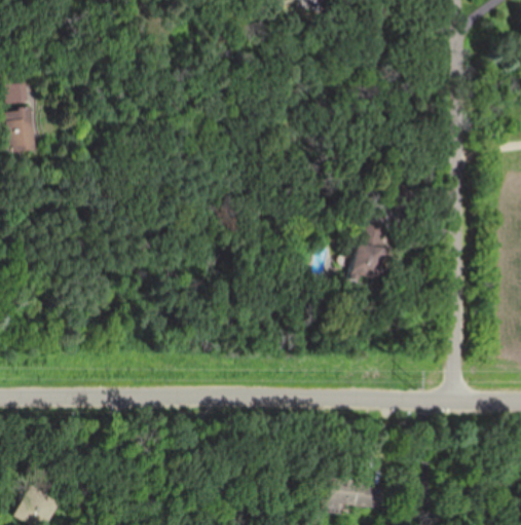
[(4,83),(4,104),(27,104),(27,83),(4,83)]
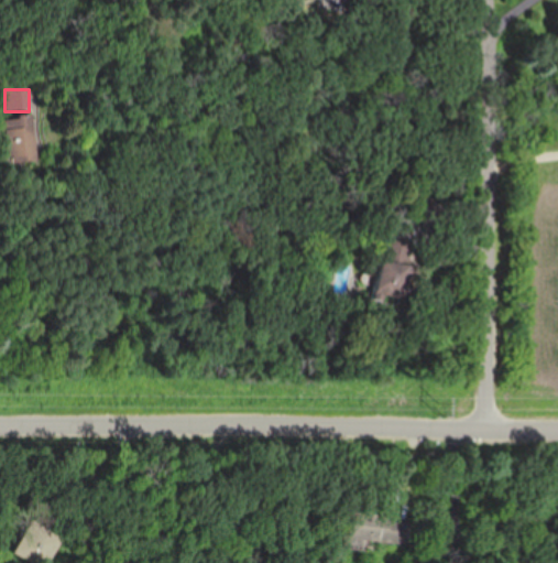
[(39,161),(34,116),(4,118),(9,163),(39,161)]
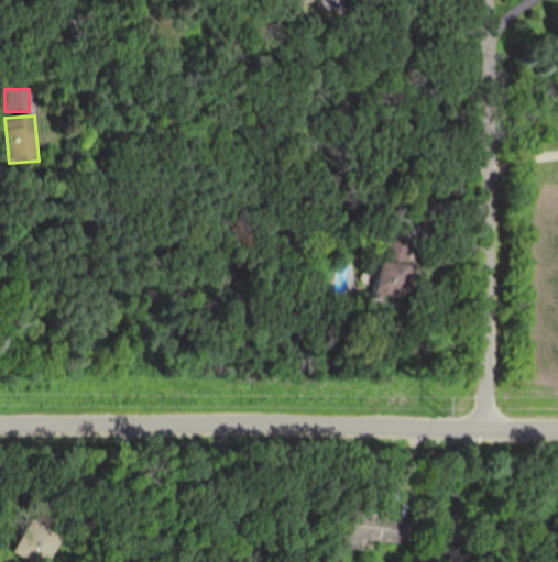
[(416,244),(390,239),(376,299),(403,305),(416,244)]
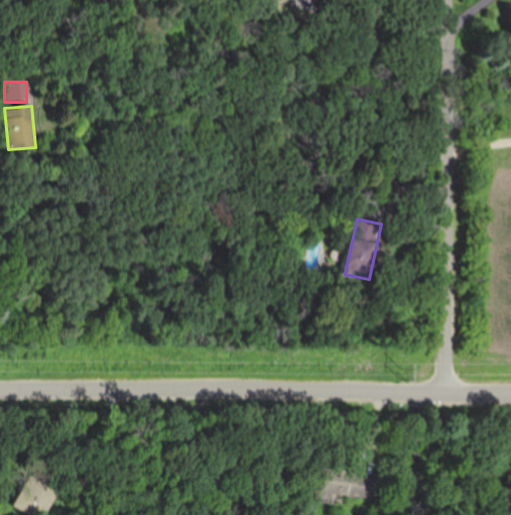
[(381,477),(329,468),(325,490),(376,500),(381,477)]
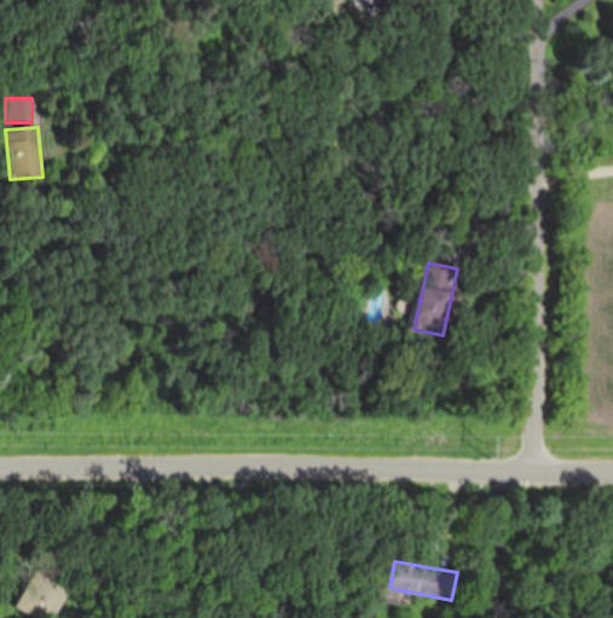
[(50,617),(69,596),(42,573),(19,600),(39,617),(50,617)]
